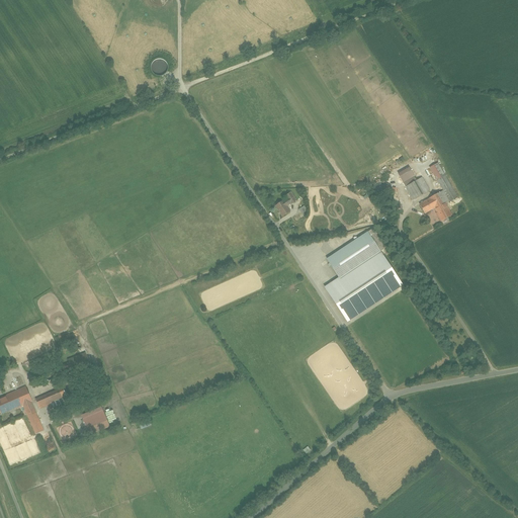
[(164,70),(164,60),(151,60),(151,73),(161,74),(161,70),(164,70)]
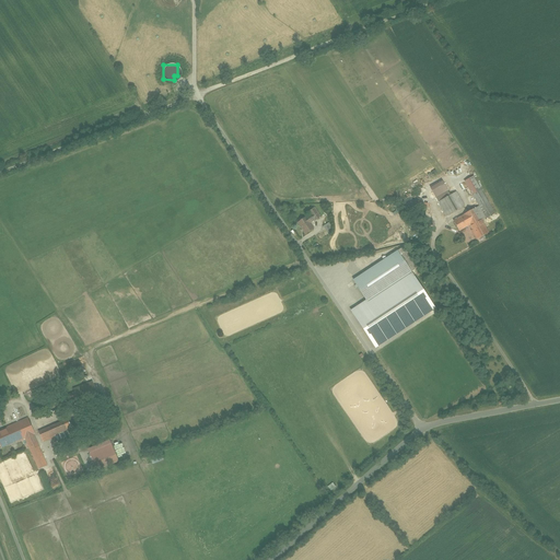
[(496,214),(473,177),(465,183),(488,219),(496,214)]
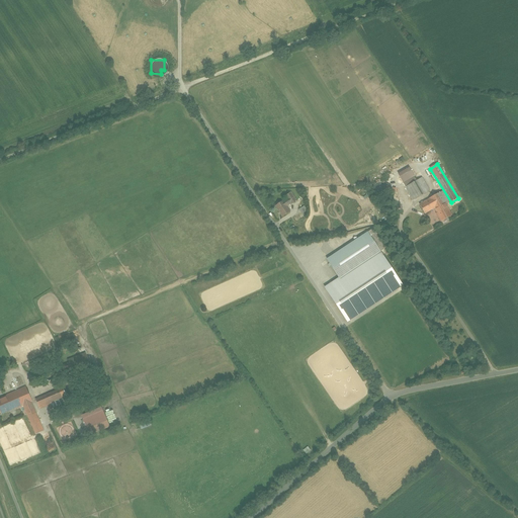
[(427,192),(420,179),(406,187),(413,199),(427,192)]
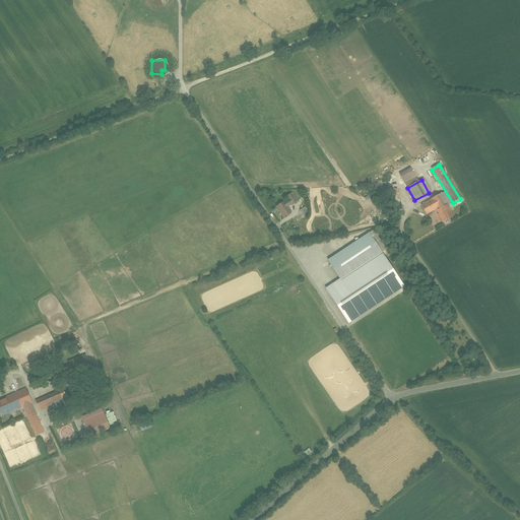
[(281,202),(274,207),(282,219),(291,213),(288,209),(298,202),(291,193),(285,197),(287,200),(282,203),(281,202)]
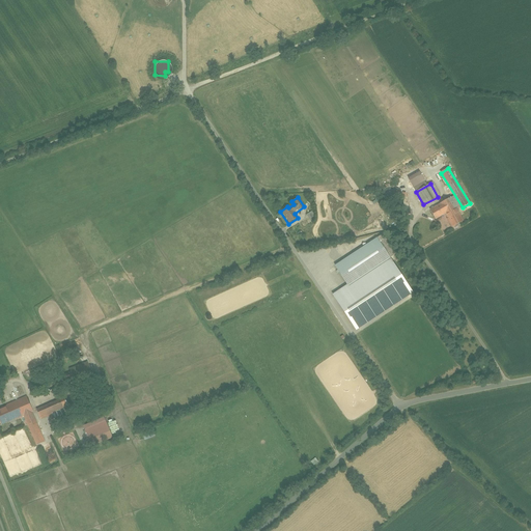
[(462,223),(447,199),(428,211),(435,220),(444,215),(452,229),(462,223)]
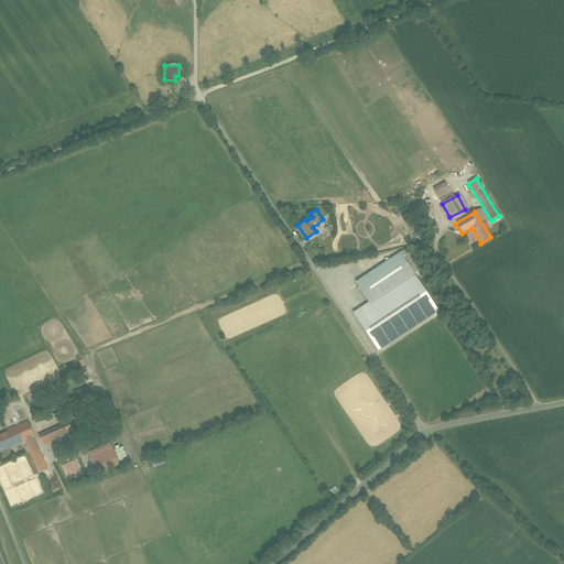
[(331,224),(325,227),(329,236),(335,232),(331,224)]
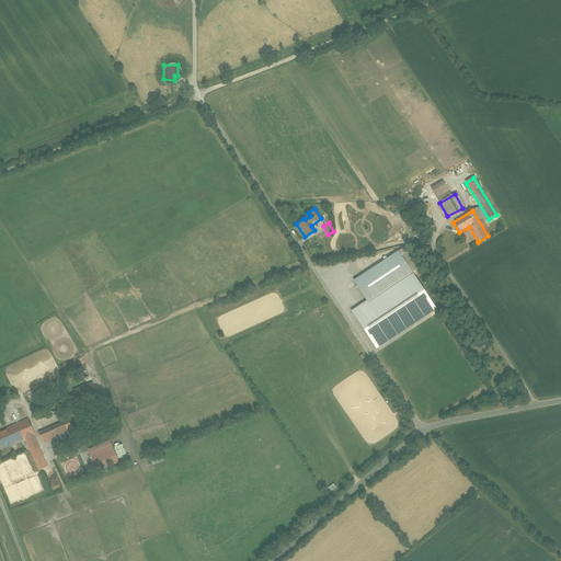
[(436,310),(398,252),(355,281),(368,302),(352,313),(376,350),(436,310)]
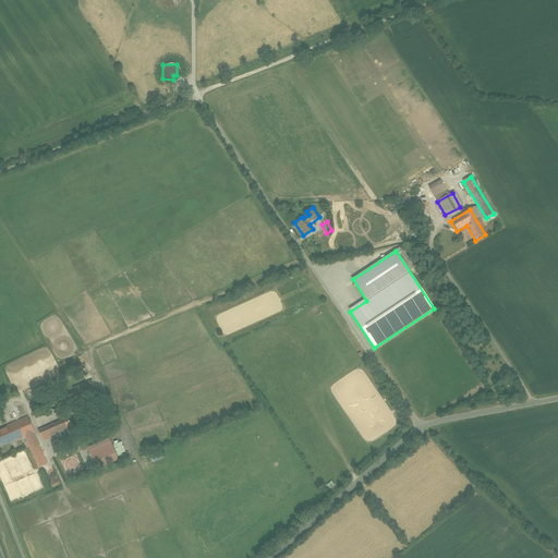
[(95,389),(92,381),(75,388),(79,395),(95,389)]
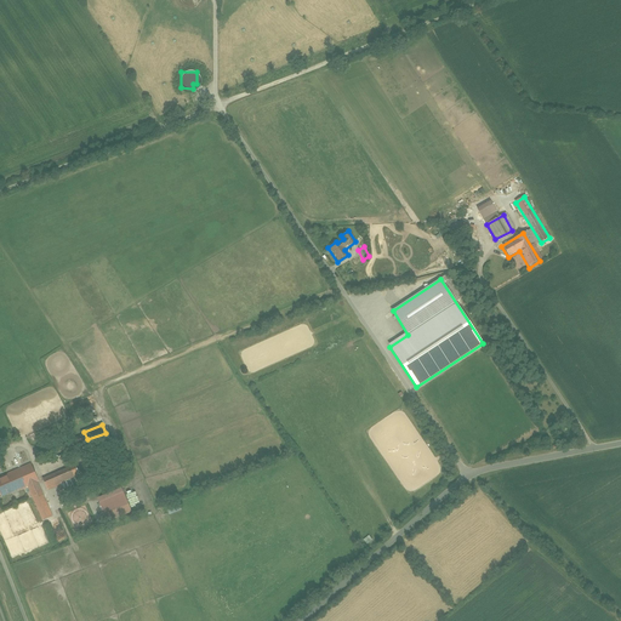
[(52,516),(32,466),(0,479),(0,488),(4,496),(29,486),(44,519),(52,516)]
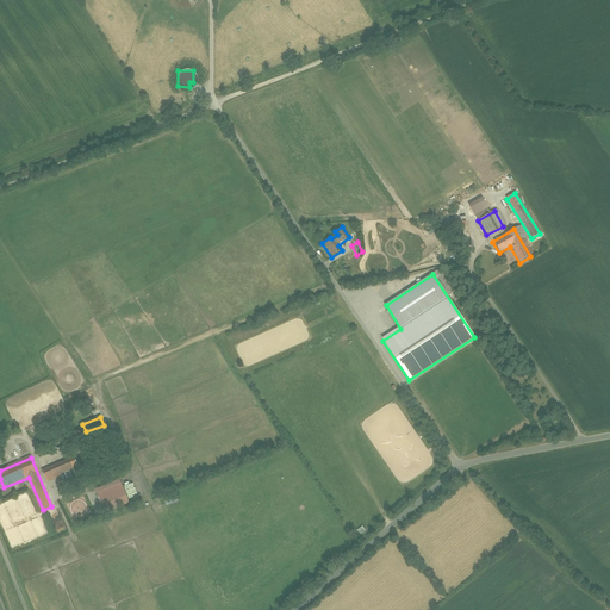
[(79,467),(75,459),(45,472),(49,480),(79,467)]
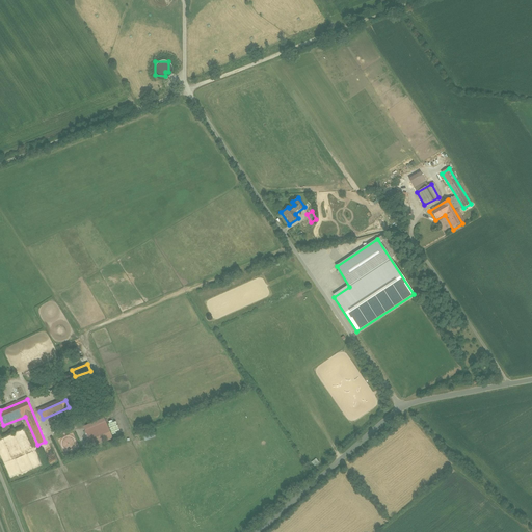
[(84,427),(92,447),(111,440),(103,419),(84,427)]
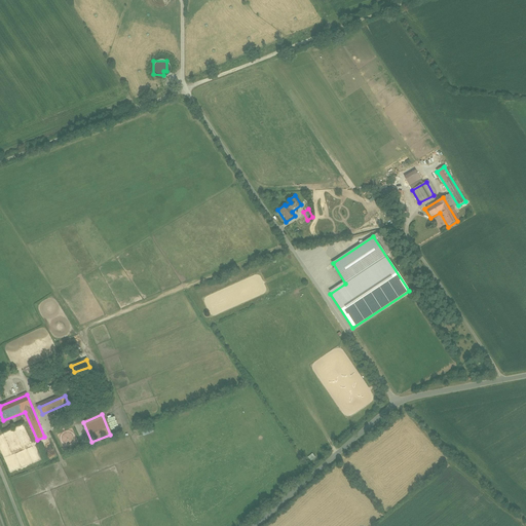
[(140,427),(142,434),(137,435),(138,437),(153,431),(150,423),(140,427)]
